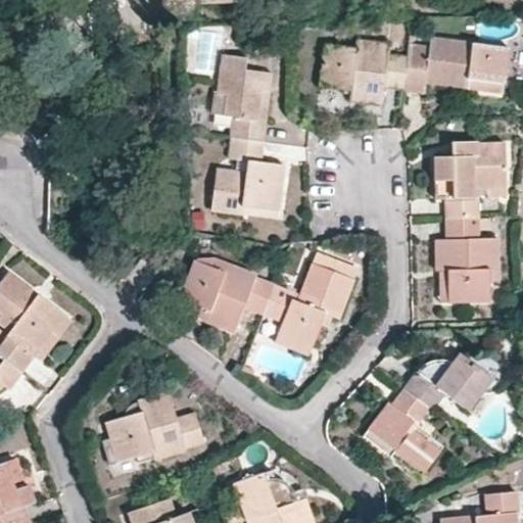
[(162,0),(164,19),(199,16),(199,1),(218,0),(162,0)]
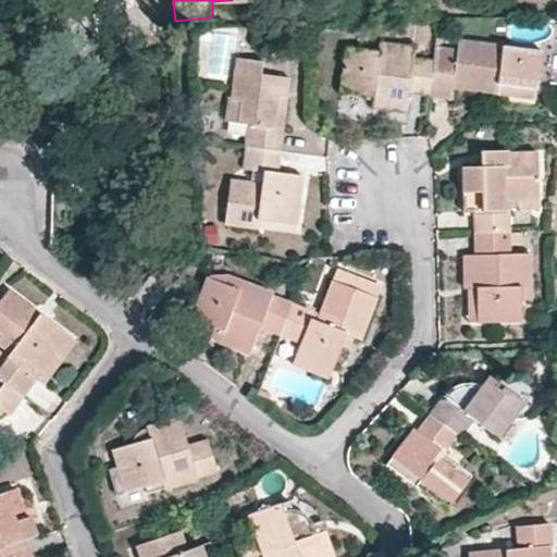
[(454,61),(432,59),(430,73),(426,94),(442,95),(452,95),(452,88),(497,90),(497,84),(534,86),(540,47),(457,38),(454,61)]
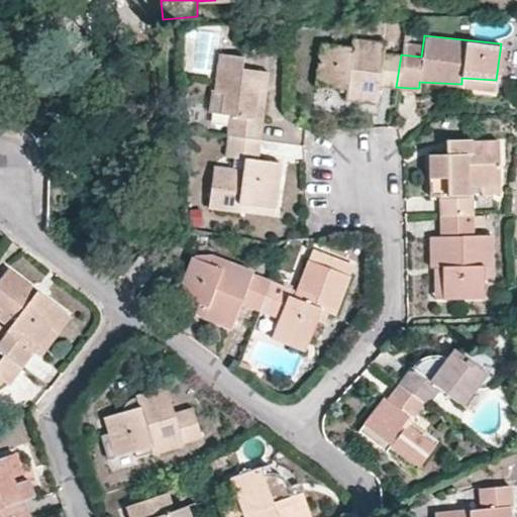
[(228,114),(226,135),(264,139),(266,117),(255,116),(257,88),(268,89),(269,66),(244,63),(244,50),(220,49),(217,87),(223,87),(221,113),(228,114)]
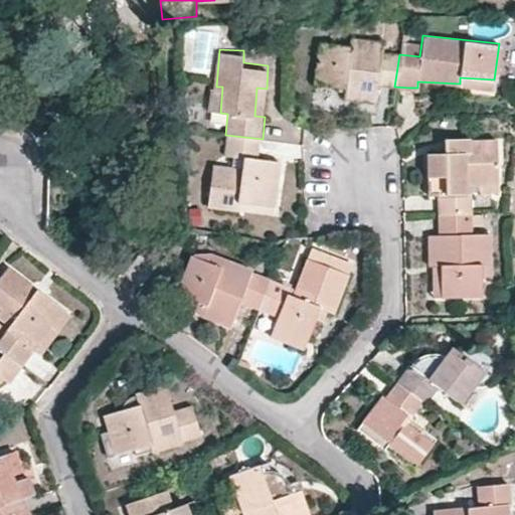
[(394,87),(397,67),(377,65),(378,53),(346,49),(345,57),(315,54),(311,82),(342,87),(341,91),(341,98),(358,100),(372,102),(374,84),(394,87)]
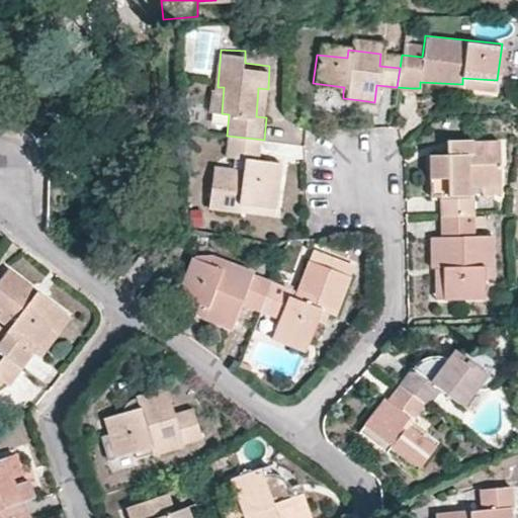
[(256,116),(266,117),(267,105),(268,89),(258,88),(256,116)]
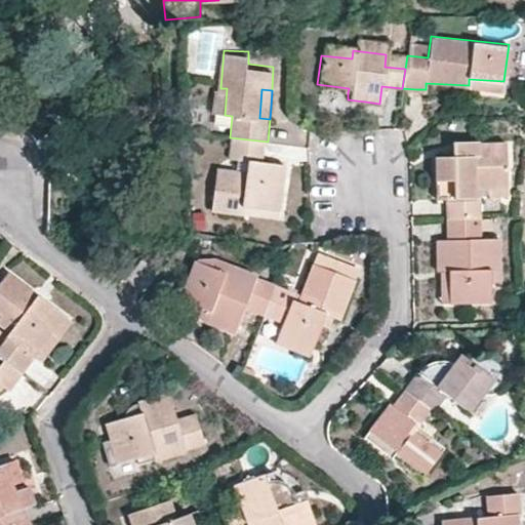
[(239,206),(254,206),(283,207),(285,188),(288,160),(267,158),(268,142),(230,137),(229,157),(244,159),(242,170),(212,168),(209,211),(238,213),(239,206)]
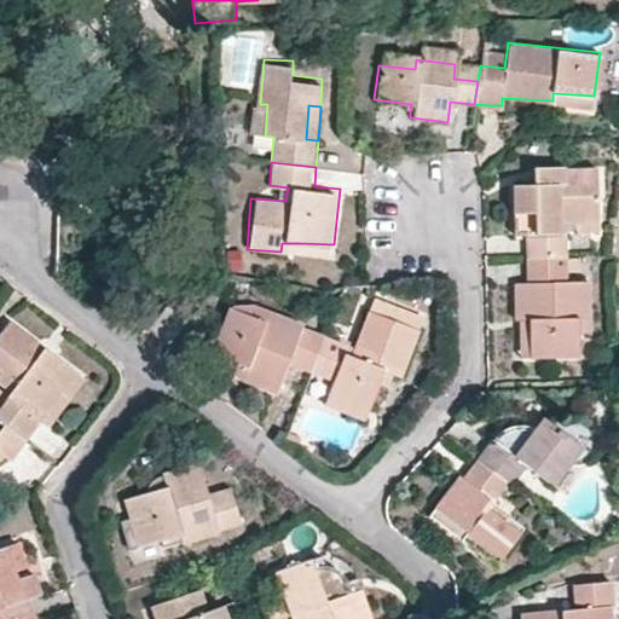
[(522,235),(524,258),(561,256),(560,232),(555,232),(554,221),(572,220),(595,219),(593,167),(557,168),(557,173),(557,183),(547,184),(509,185),(512,226),(513,235),(522,235)]
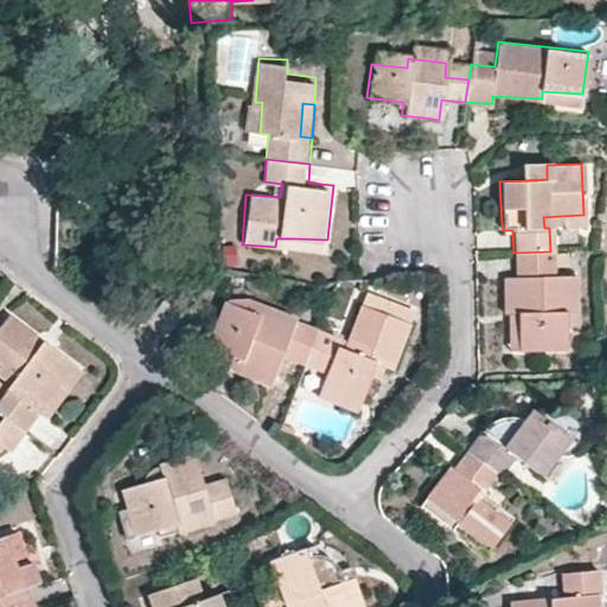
[(536,171),(536,180),(547,179),(547,170),(536,171)]
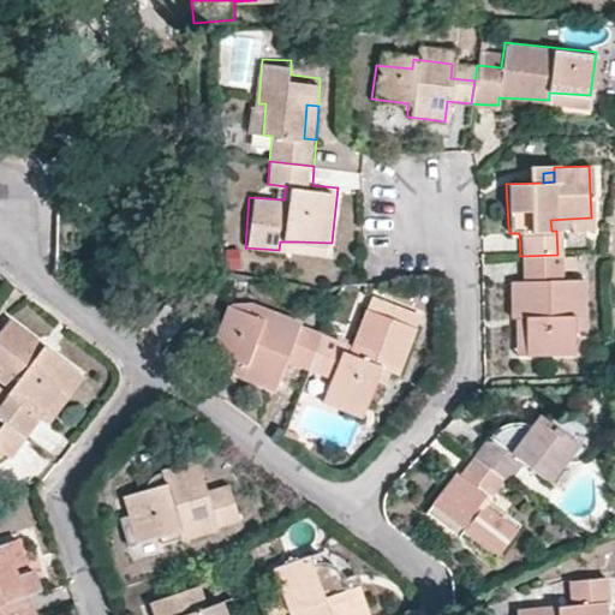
[(591,226),(591,218),(568,219),(568,226),(568,227),(569,227),(589,227),(590,227),(590,226),(591,226)]
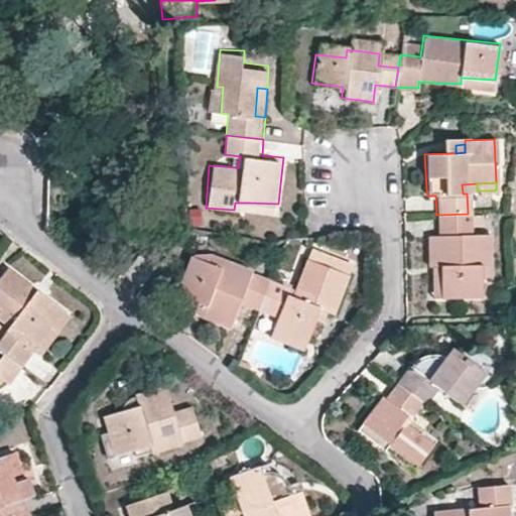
[(277,214),(278,204),(250,203),(235,203),(234,210),(277,214)]
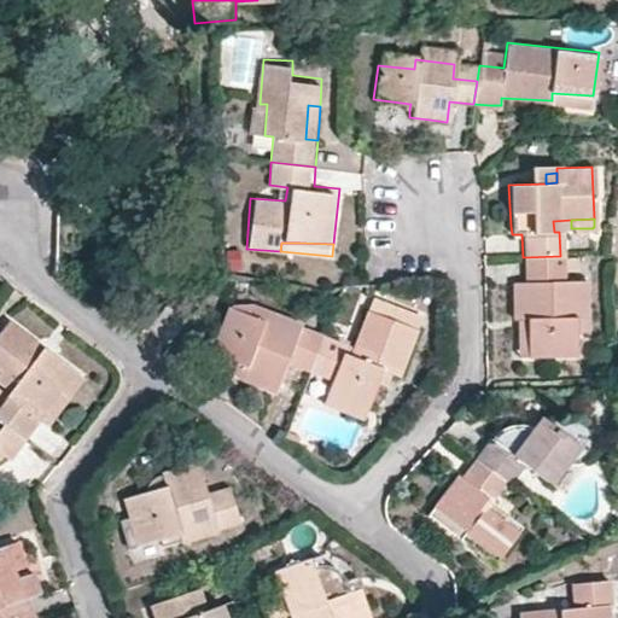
[(560,256),(523,257),(524,281),(512,283),(513,318),(516,319),(524,319),(526,355),(573,354),(573,333),(572,316),(583,316),(582,279),(560,280),(560,256)]
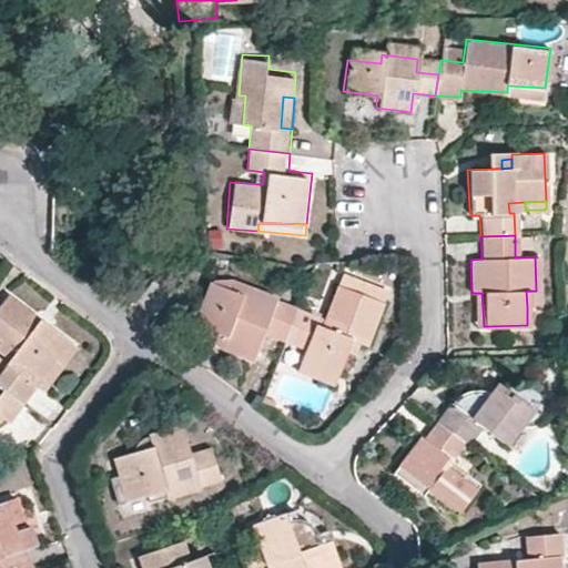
[(271,296),(227,281),(224,287),(212,283),(194,327),(219,336),(223,338),(220,348),(251,361),(261,335),(283,343),(296,307),(270,298),(271,296)]
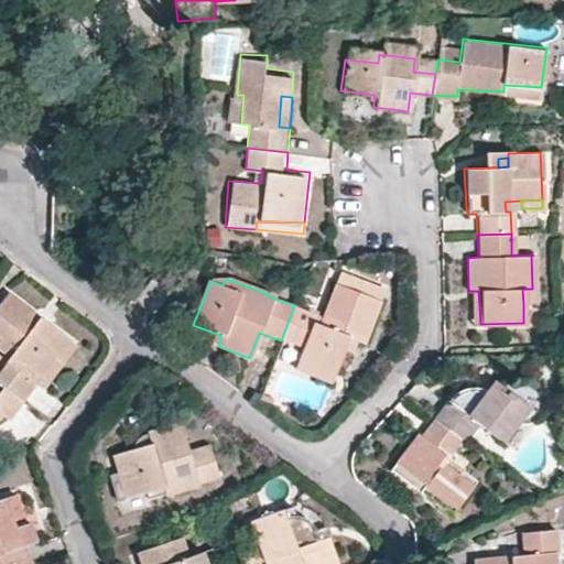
[(316,313),(294,306),(282,340),(302,347),(297,358),(336,372),(346,346),(349,337),(364,343),(378,300),(334,284),(318,324),(313,322),(316,313)]
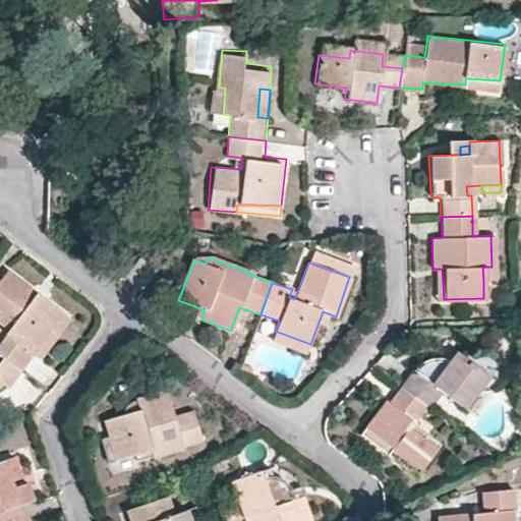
[(491,280),(491,267),(482,267),(483,281),(491,280)]
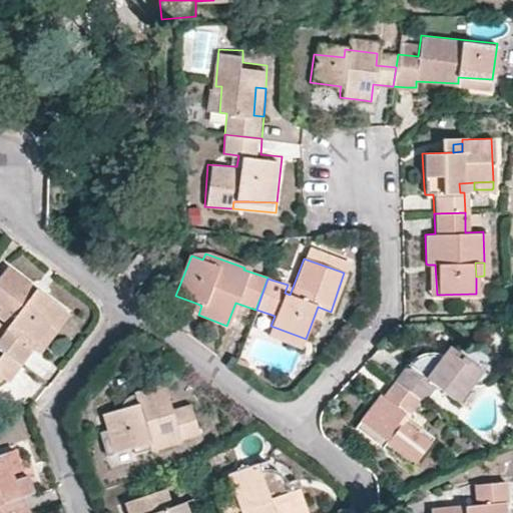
[(430,296),(437,295),(435,265),(428,265),(428,272),(430,296)]
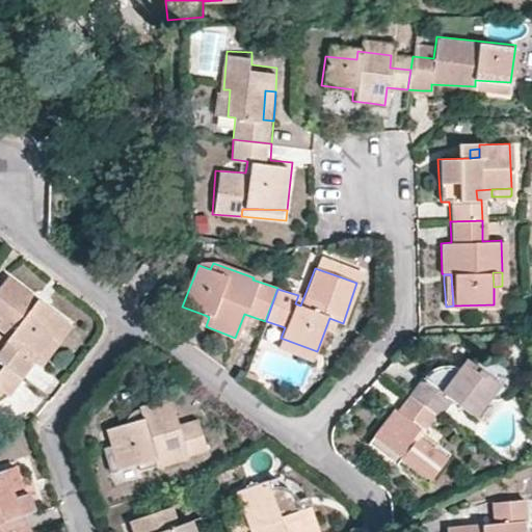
[(0,328),(11,338),(0,352),(0,360),(23,378),(64,323),(41,304),(5,278),(0,286),(0,320),(1,321),(0,322),(0,328)]
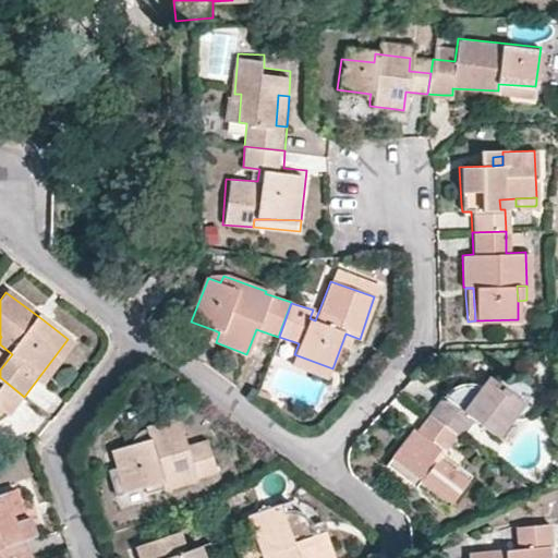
[(433,404),(428,412),(455,432),(459,434),(471,416),(496,434),(521,399),(488,375),(481,385),(477,383),(472,383),(465,383),(459,384),(453,386),(447,389),(440,393),(433,404)]
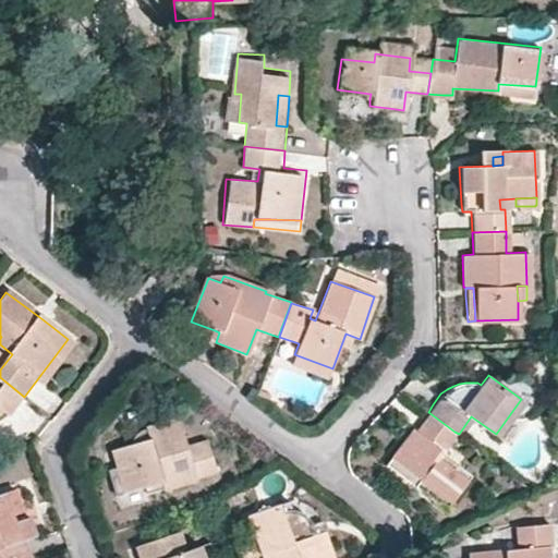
[(0,377),(0,414),(3,411),(10,416),(24,397),(0,377)]
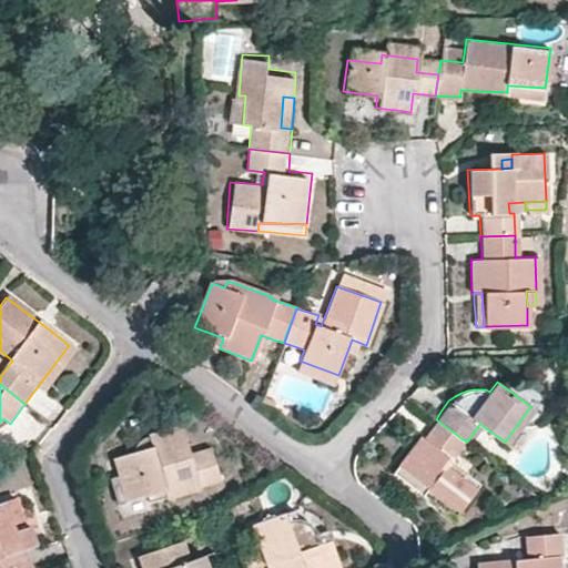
[(450,455),(463,439),(436,419),(435,418),(422,437),(418,435),(402,459),(398,465),(425,485),(421,492),(426,496),(450,515),(476,480),(463,469),(465,466),(450,455)]
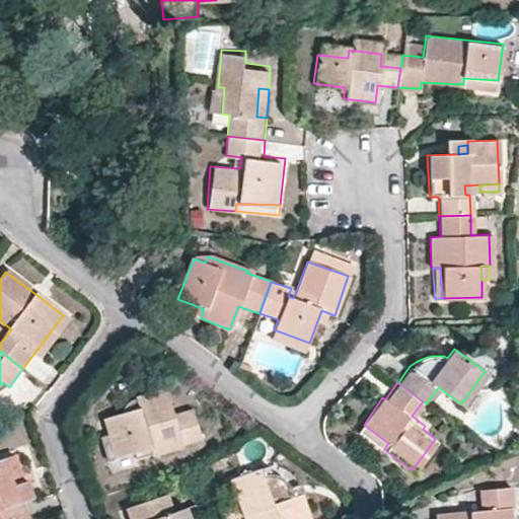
[(163,393),(134,403),(135,408),(139,417),(130,420),(96,432),(109,469),(137,459),(152,454),(155,461),(184,450),(183,447),(203,440),(193,412),(173,419),(168,406),(163,393)]
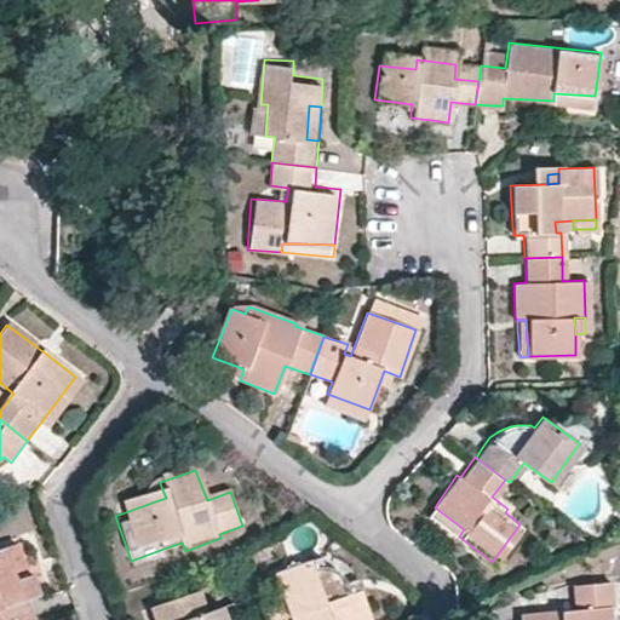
[(151,492),(155,501),(166,498),(161,487),(151,492)]
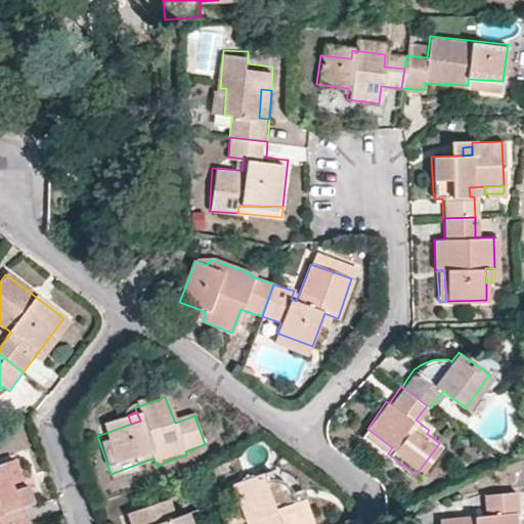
[(362,434),(388,453),(392,447),(367,429),(362,434)]
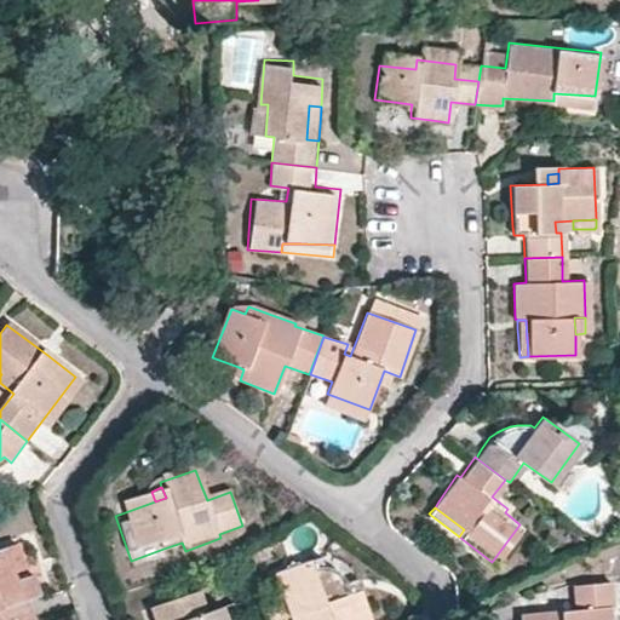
[(167,558),(185,552),(185,551),(182,543),(164,549),(167,558)]
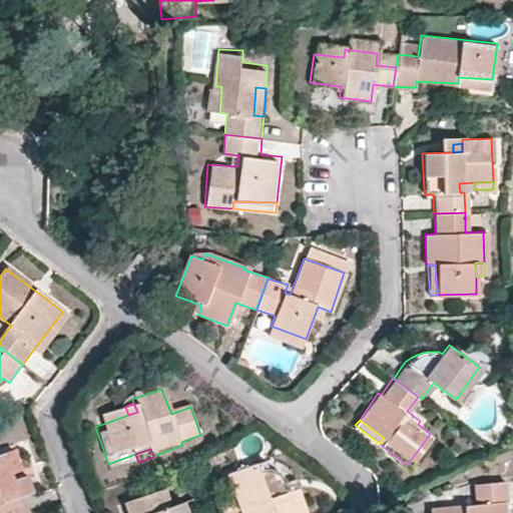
[(13,450),(6,452),(15,478),(23,475),(21,468),(15,451),(13,450)]
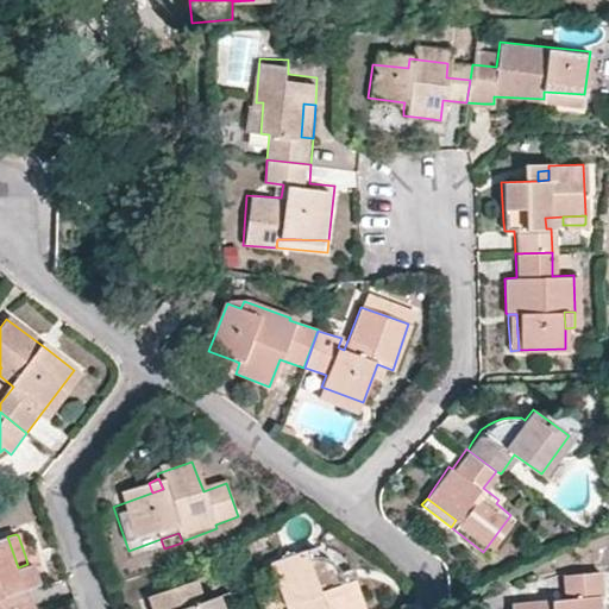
[(7,537),(0,539),(0,608),(35,608),(27,586),(38,583),(31,563),(27,564),(18,567),(7,537)]
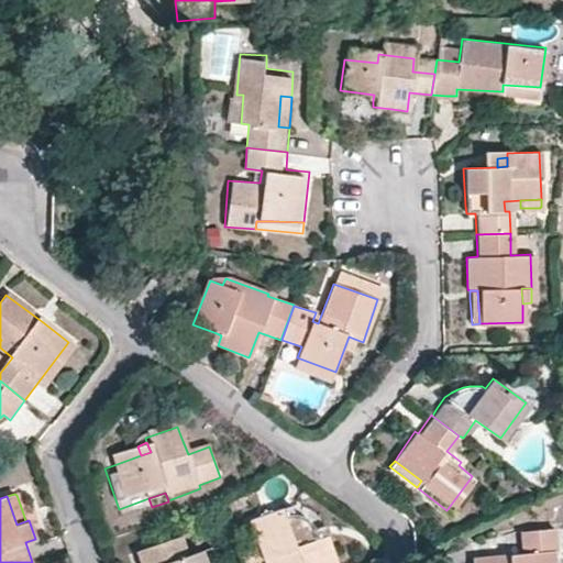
[(293,503),(283,506),(284,506),(297,544),(307,540),(293,503)]
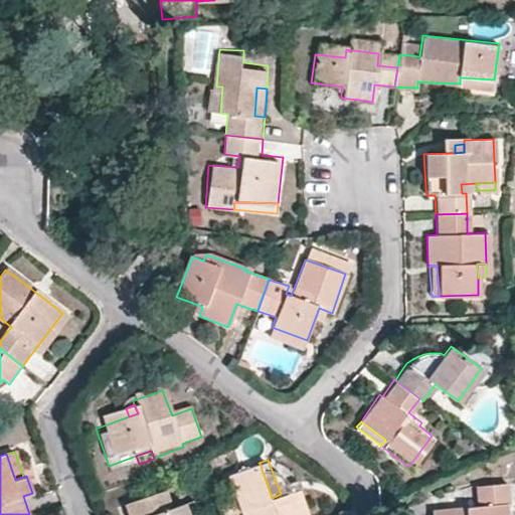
[(272,498),(260,463),(228,474),(241,511),(244,510),(245,514),(310,514),(300,487),(281,494),(272,498)]
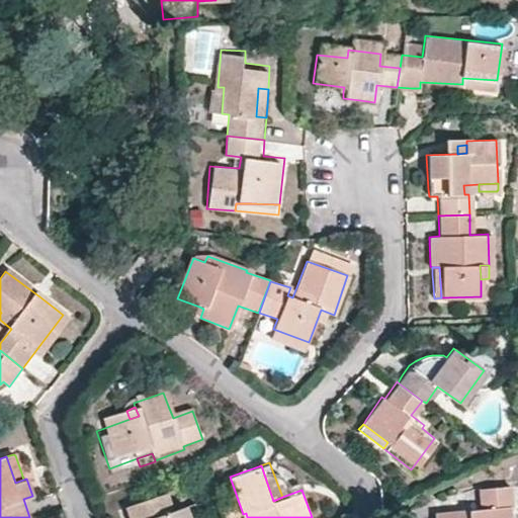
[(482,508),(436,512),(436,517),(511,517),(510,506),(513,505),(511,487),(480,490),(482,508)]
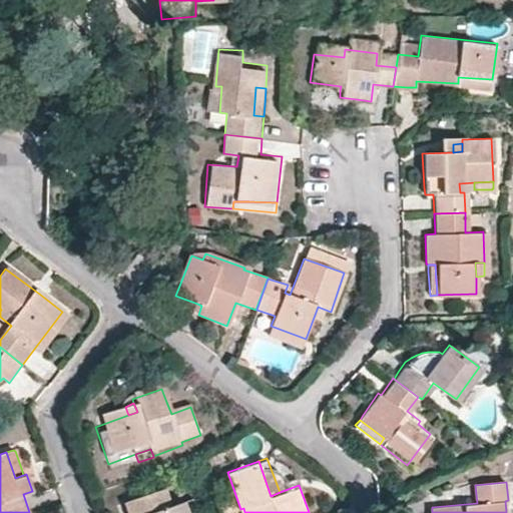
[(163,491),(124,504),(127,512),(187,512),(184,502),(169,507),(163,491)]
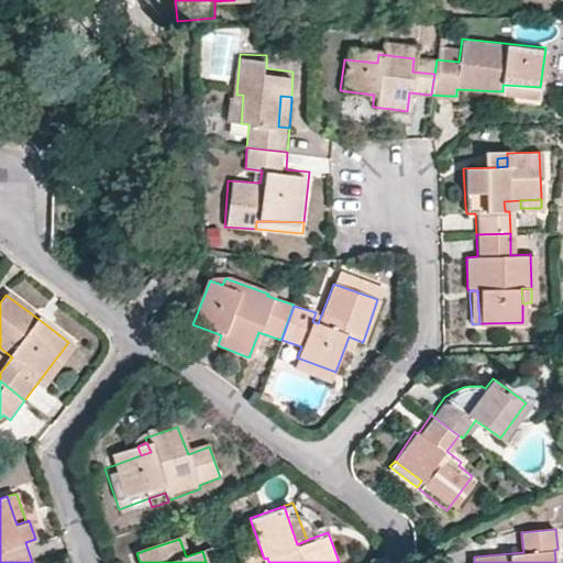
[(202,551),(206,562),(218,562),(212,548),(202,551)]
